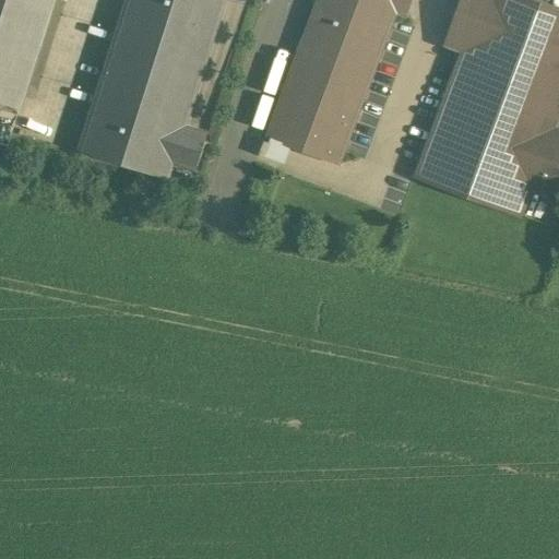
[(52,0),(0,0),(0,102),(19,108),(52,0)]
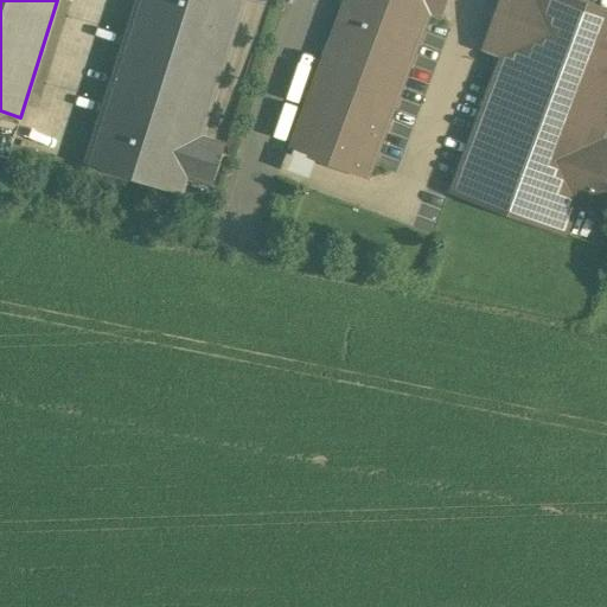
[(244,0),(138,0),(85,164),(184,195),(189,177),(198,147),(244,0)]
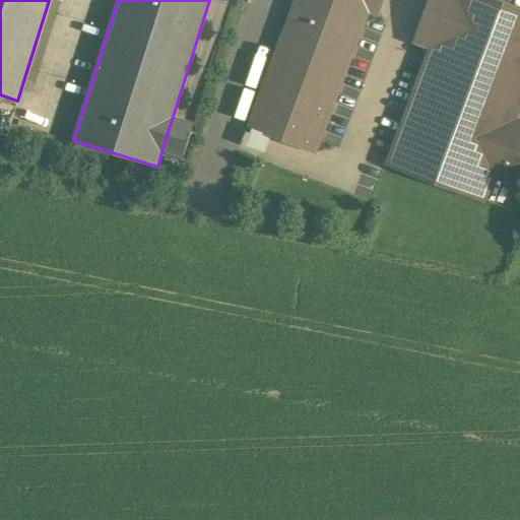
[(298,0),(251,127),(253,128),(272,135),(316,151),(369,11),(372,0),(298,0)]
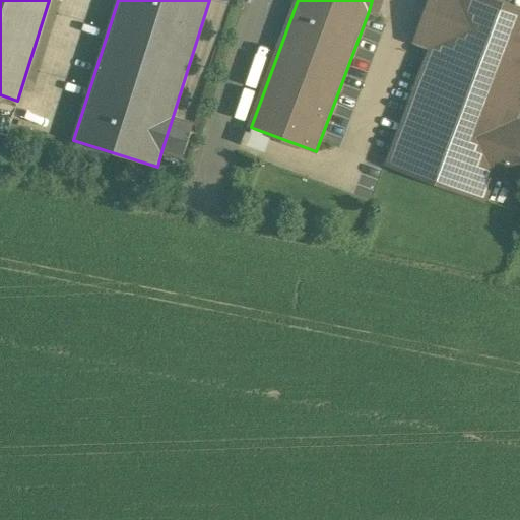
[(372,0),(369,11),(377,14),(381,0),(372,0)]
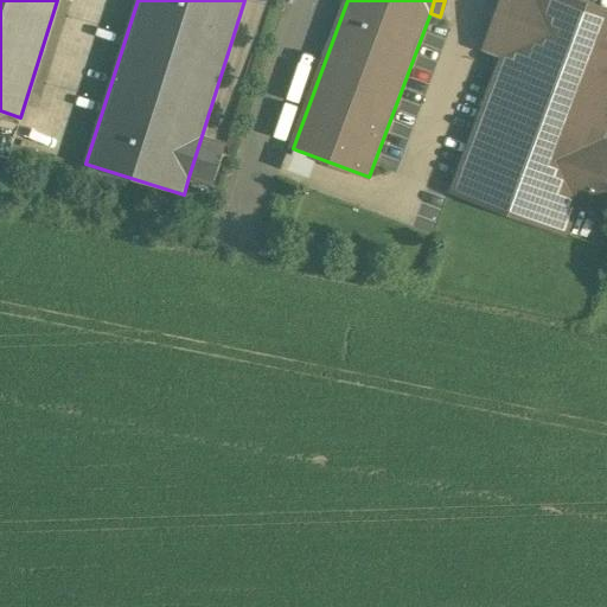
[(524,0),(504,55),(453,192),(567,234),(577,205),(602,140),(606,126),(606,12),(574,0),(524,0)]
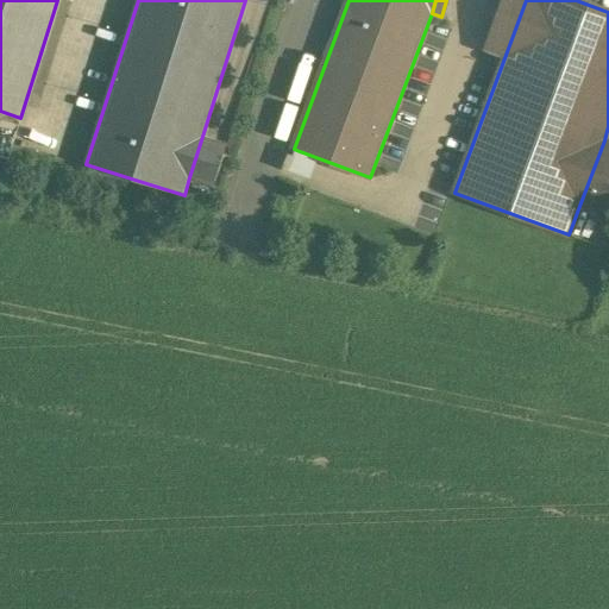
[(504,0),(488,49),(506,55),(526,0),(504,0)]
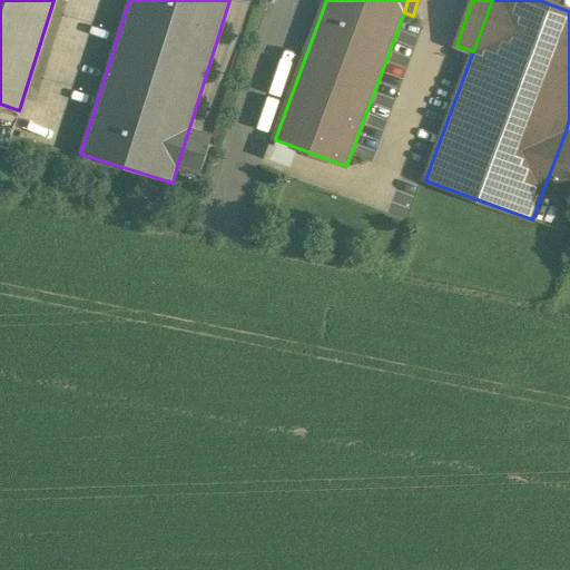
[(569,133),(566,131),(542,193),(569,203),(569,133)]
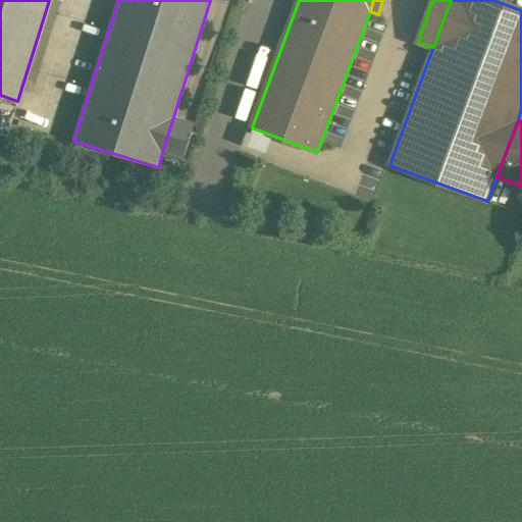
[(170,126),(162,152),(183,159),(192,133),(170,126)]
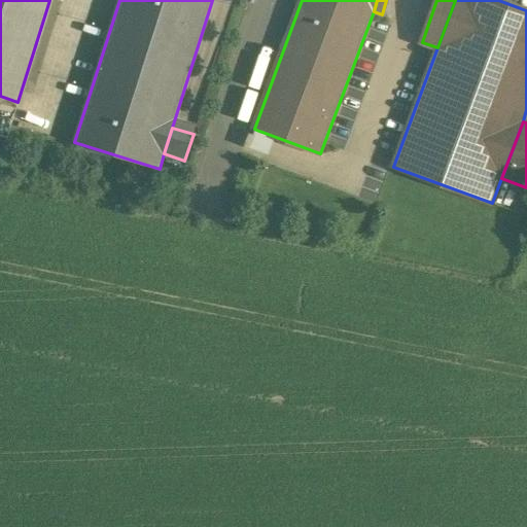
[(270,154),(276,137),(256,130),(250,147),(270,154)]
